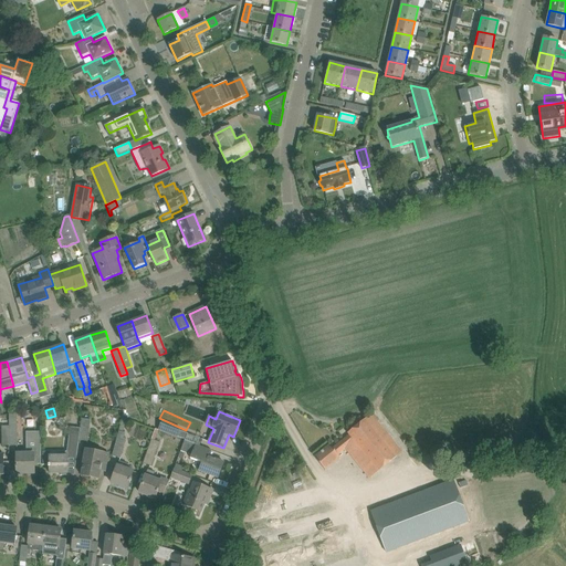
[(402,452),(371,415),(347,433),(348,435),(333,448),(329,446),(314,458),(325,470),(341,458),(338,456),(346,450),(369,479),(402,452)]
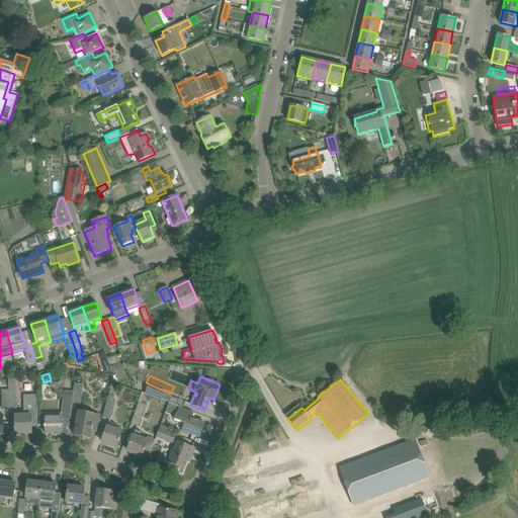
[(112,380),(108,395),(107,400),(102,417),(110,419),(114,402),(113,402),(114,396),(112,396),(116,381),(112,380)]
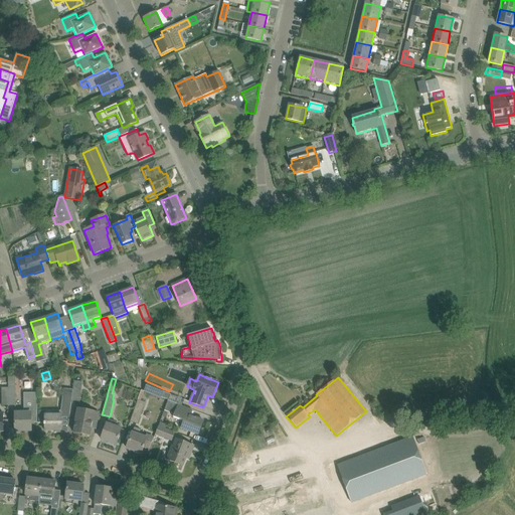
[(72,396),(71,401),(79,401),(82,382),(74,381),(72,396)]
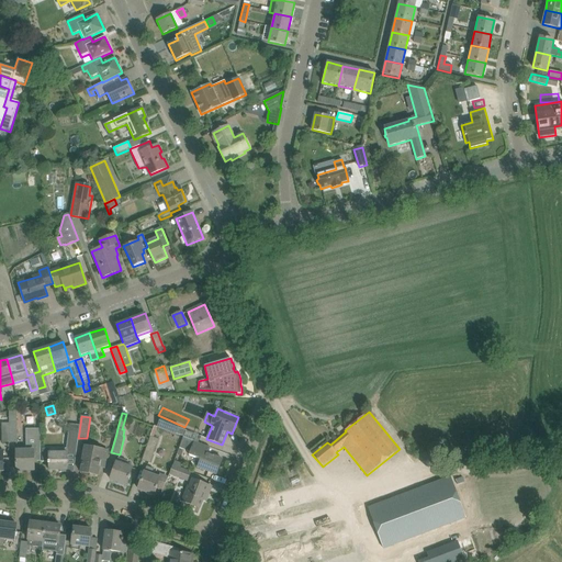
[(172,423),(169,431),(176,434),(178,427),(179,425),(172,423)]
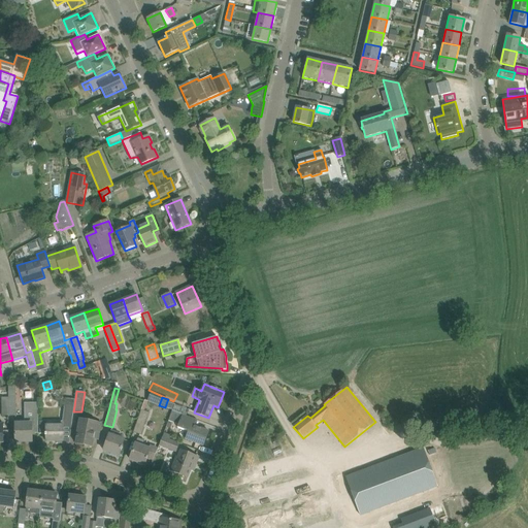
[(167,401),(165,407),(172,410),(174,404),(175,405),(175,404),(167,401)]
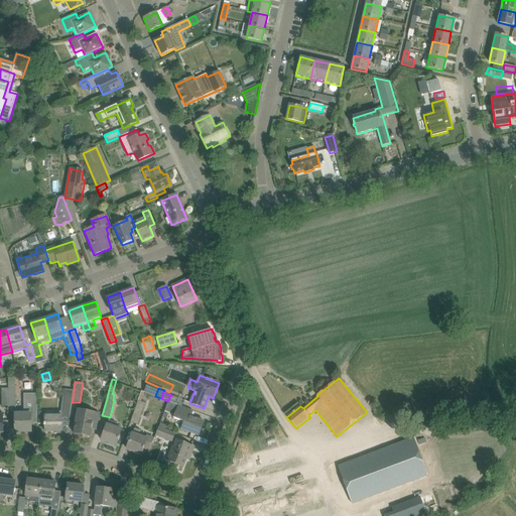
[(36,394),(23,394),(23,413),(15,414),(15,424),(14,424),(14,426),(15,426),(15,432),(31,432),(31,423),(37,423),(36,394)]
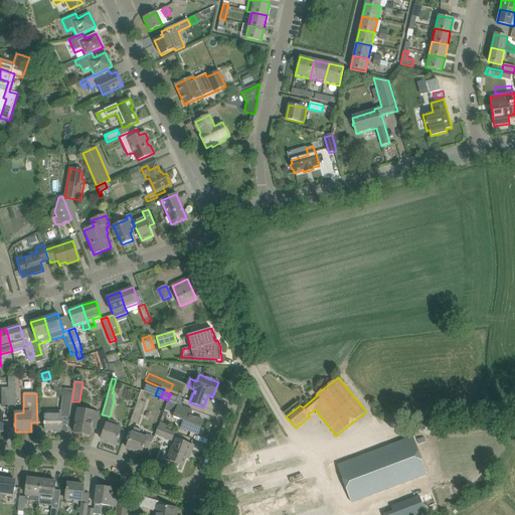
[(62,410),(62,415),(69,415),(71,401),(72,396),(64,395),(62,410)]
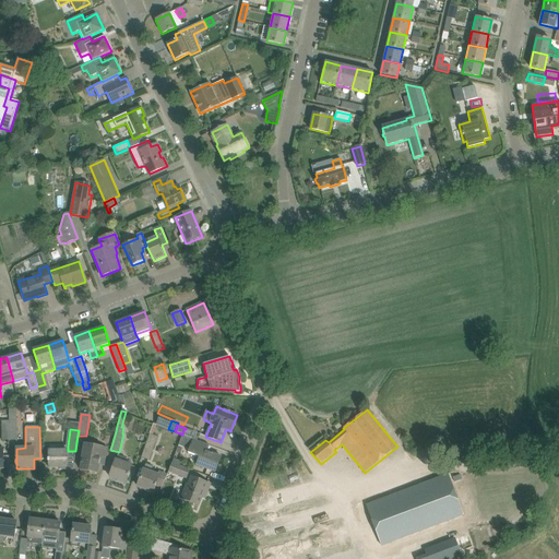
[(146,441),(141,458),(149,461),(155,444),(158,437),(150,433),(146,441)]
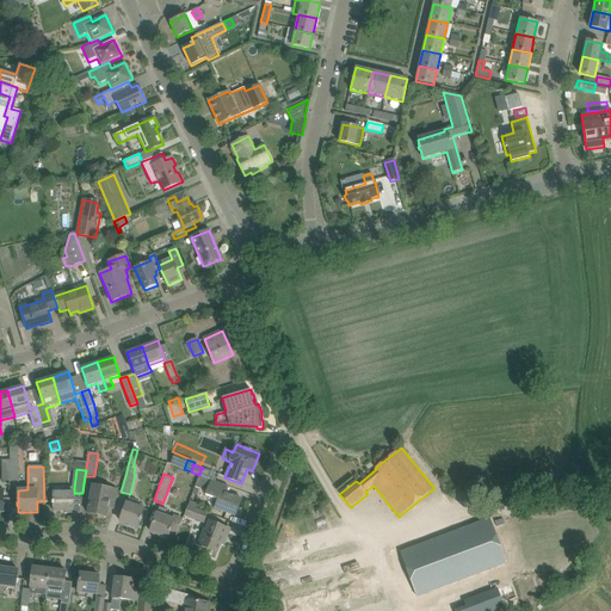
[(199,475),(195,487),(207,492),(205,494),(218,500),(215,508),(235,516),(241,499),(214,488),(216,482),(199,475)]
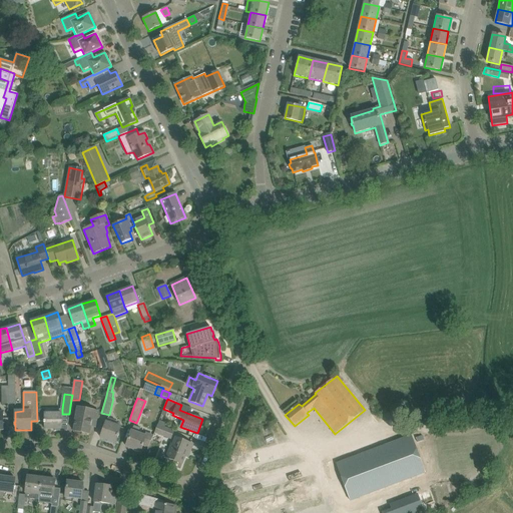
[(78,408),(74,425),(75,425),(74,431),(89,434),(91,424),(95,425),(98,412),(78,408)]
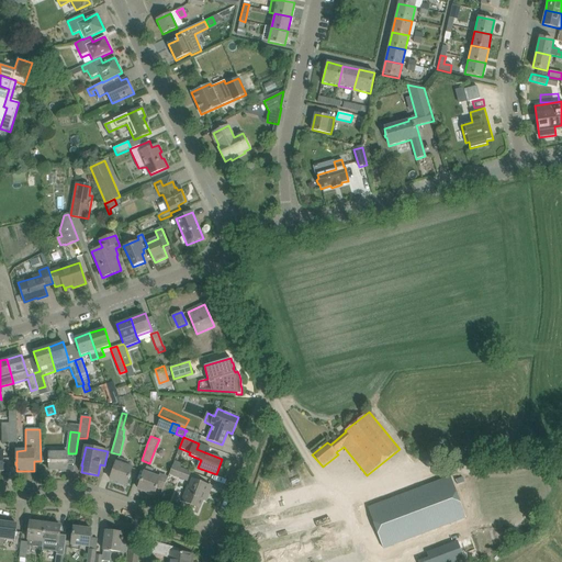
[(49,449),(42,449),(43,462),(48,462),(48,464),(49,464),(49,471),(67,470),(67,453),(68,453),(68,448),(57,448),(57,452),(49,453),(49,449)]
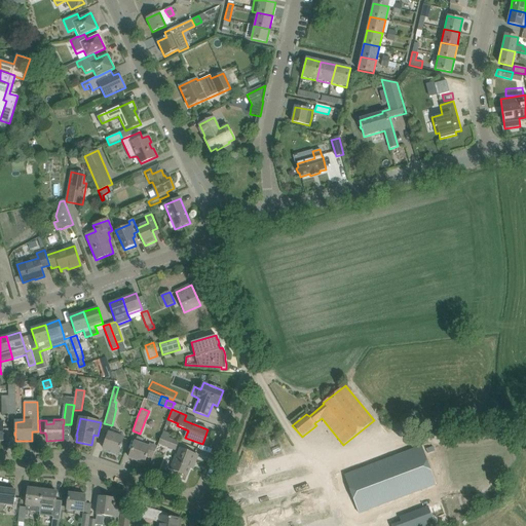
[(160,435),(178,440),(180,433),(163,426),(160,435)]
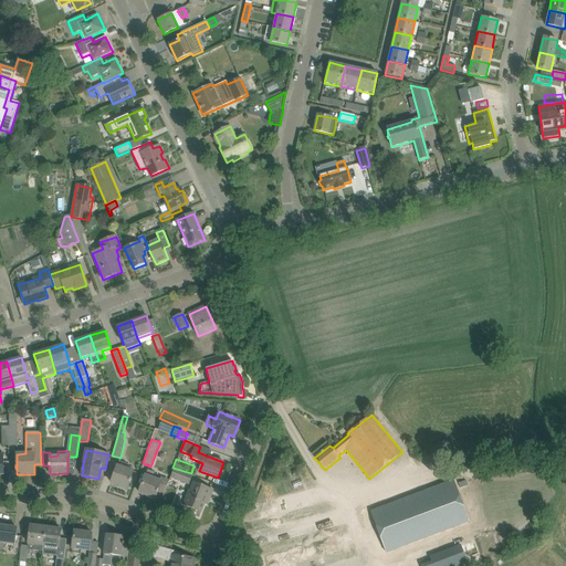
[(118,461),(112,483),(127,489),(128,484),(129,482),(130,482),(130,480),(129,480),(133,471),(125,469),(127,463),(118,461)]
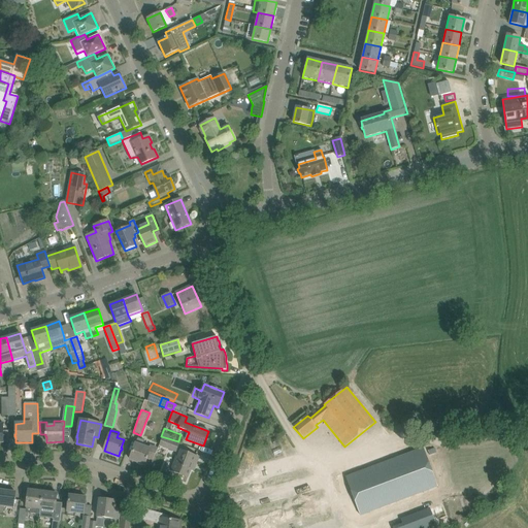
[(162,437),(159,446),(176,452),(179,443),(162,437)]
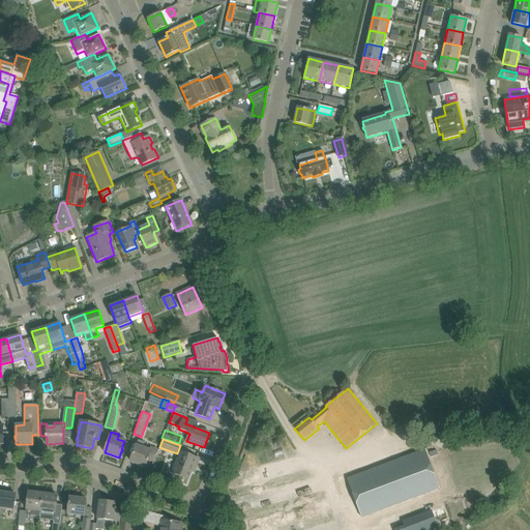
[(151,448),(150,450),(143,448),(145,442),(139,440),(130,462),(145,467),(147,462),(148,462),(148,460),(153,462),(157,450),(151,448)]
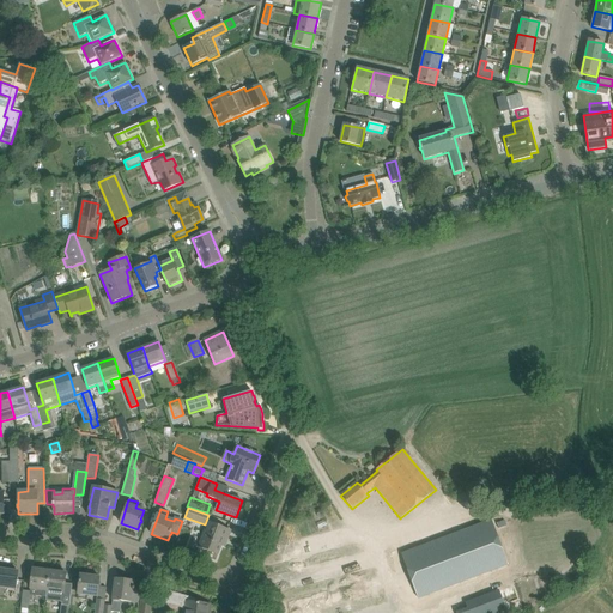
[(508,565),(491,521),(401,553),(418,599),(508,565)]
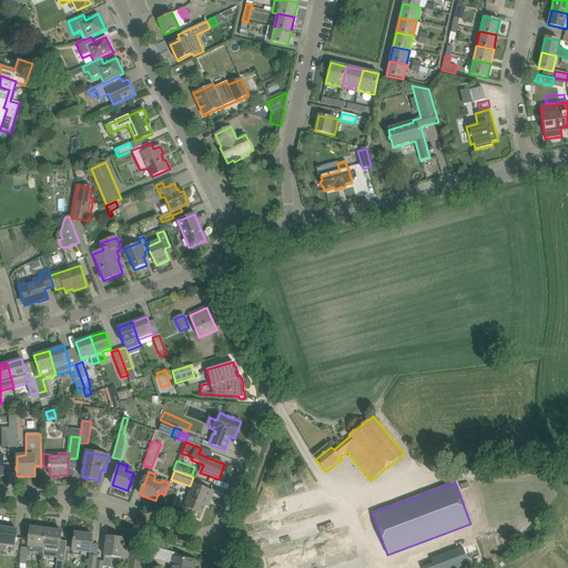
[(190,493),(184,507),(202,514),(208,499),(211,500),(214,493),(194,485),(192,493),(190,493)]
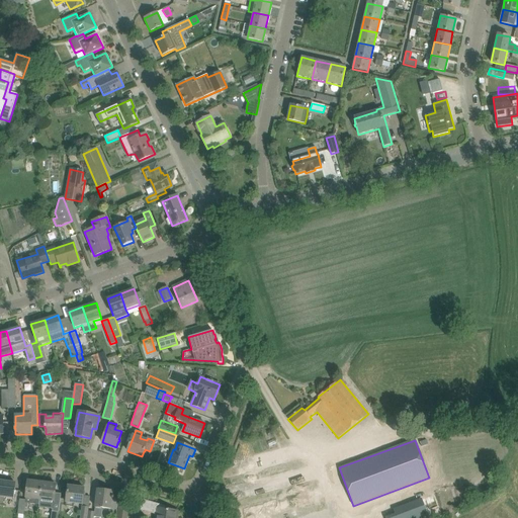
[(13,498),(15,484),(9,483),(10,479),(0,477),(0,503),(3,504),(4,497),(13,498)]
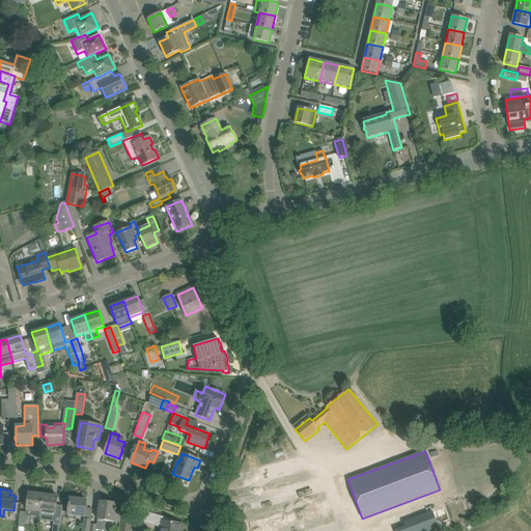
[(28,493),(26,510),(31,510),(30,516),(40,518),(40,512),(43,495),(28,493)]
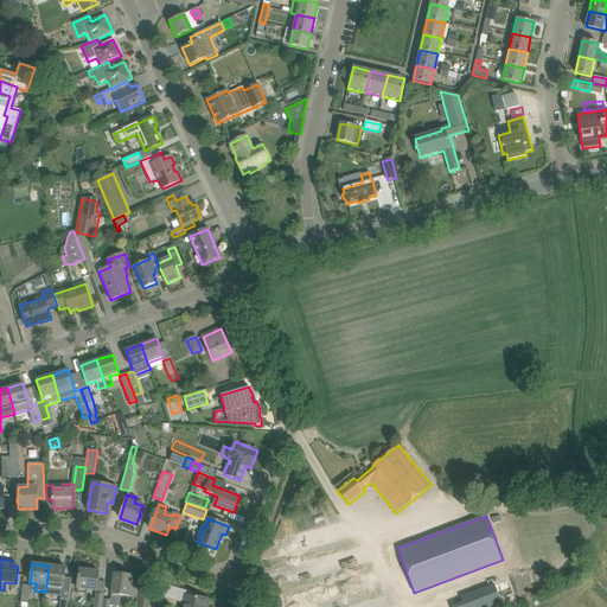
[(64,577),(65,568),(49,566),(46,586),(46,592),(45,594),(62,596),(61,599),(69,600),(69,598),(70,590),(70,585),(71,579),(64,577)]
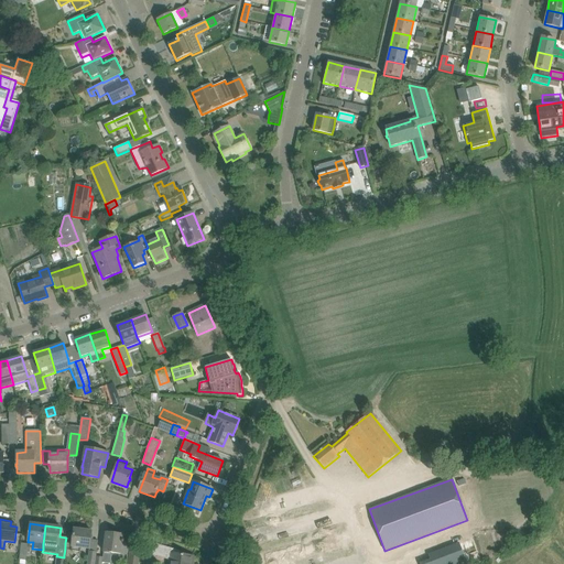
[(89,549),(91,531),(74,529),(72,551),(80,552),(80,548),(89,549)]
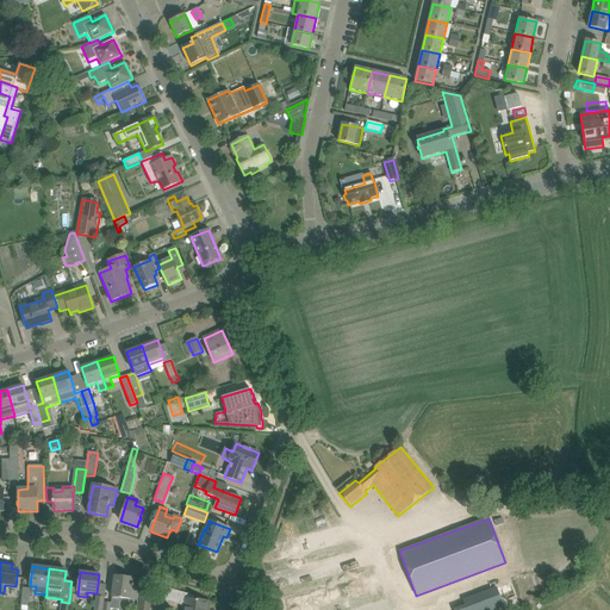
[(111,604),(110,609),(118,609),(119,609),(120,598),(130,599),(138,601),(139,589),(134,587),(134,585),(132,585),(134,579),(131,579),(131,577),(125,576),(125,578),(114,577),(111,601),(111,604)]
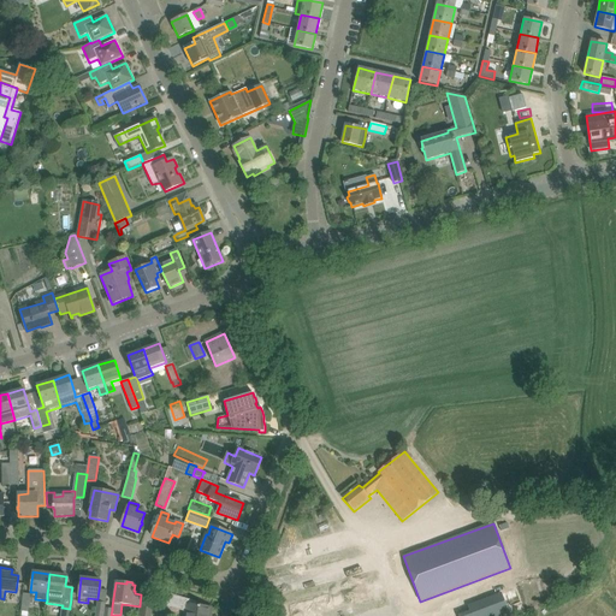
[(155,585),(143,585),(143,603),(155,603),(155,585)]
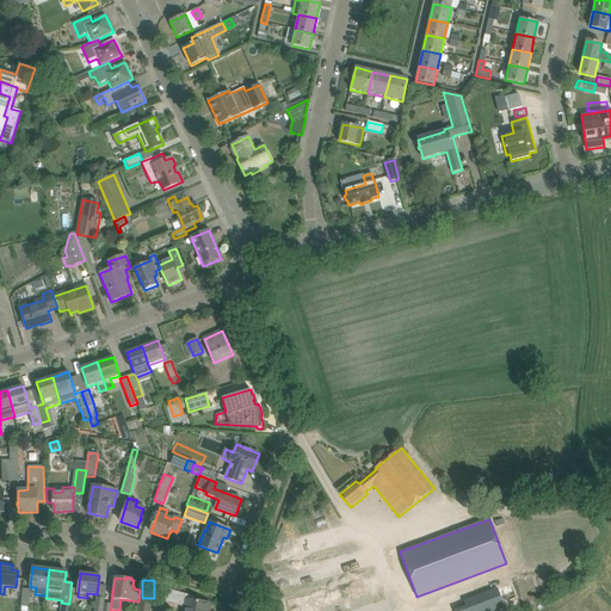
[(23,588),(20,606),(29,608),(30,593),(30,590),(23,588)]
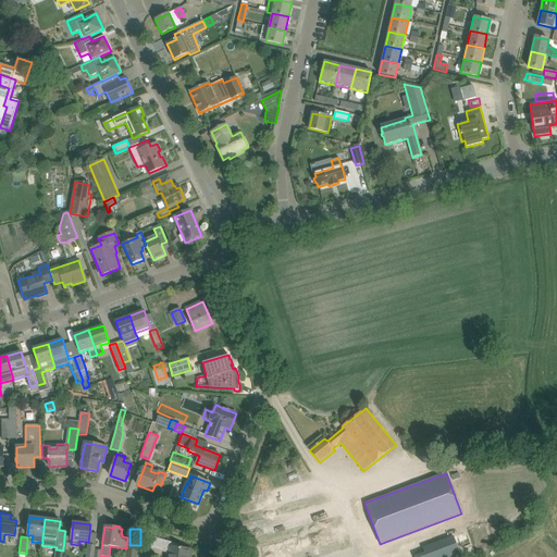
[(166,554),(170,555),(169,556),(187,556),(188,555),(192,555),(192,549),(178,548),(178,545),(153,537),(150,548),(166,553),(166,554)]
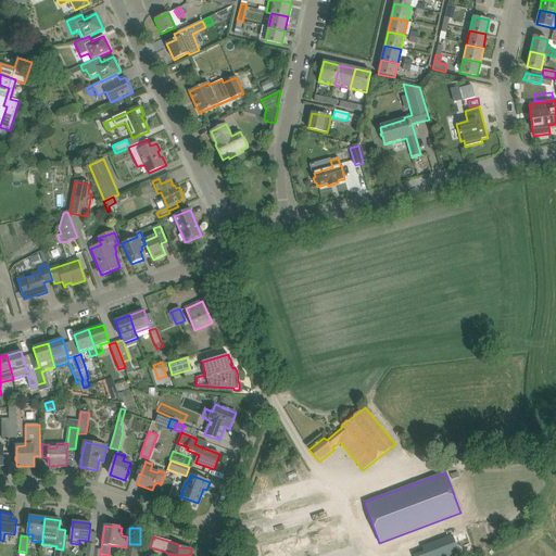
[(93,555),(95,550),(95,545),(87,544),(85,555),(93,555)]
